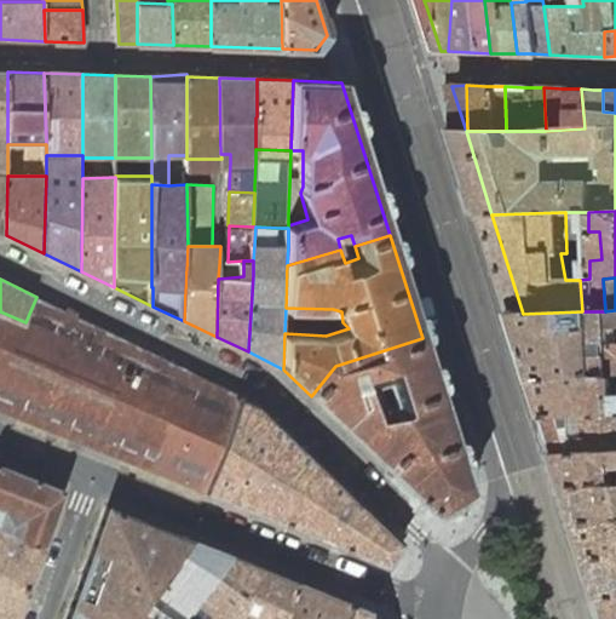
[(0,410),(208,493),(243,396),(36,297),(26,322),(0,311),(0,410)]
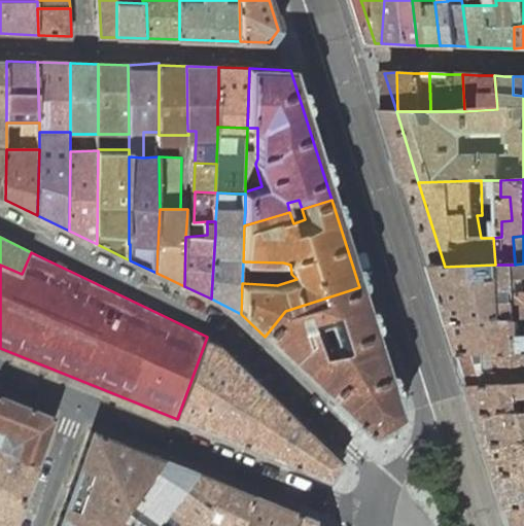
[(495,265),(445,267),(463,324),(523,322),(523,264),(515,265),(495,265)]
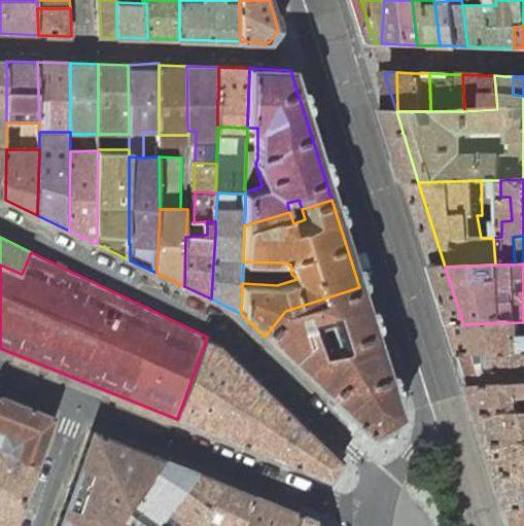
[(285,311),(265,337),(370,435),(385,425),(400,417),(359,287),(285,311)]
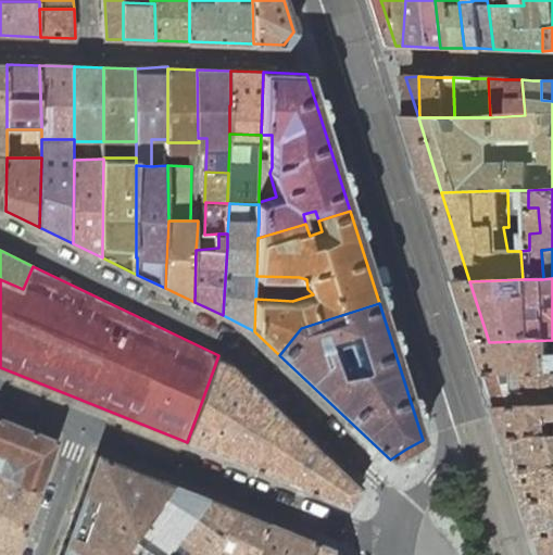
[(552,340),(489,342),(499,374),(552,370),(552,340)]
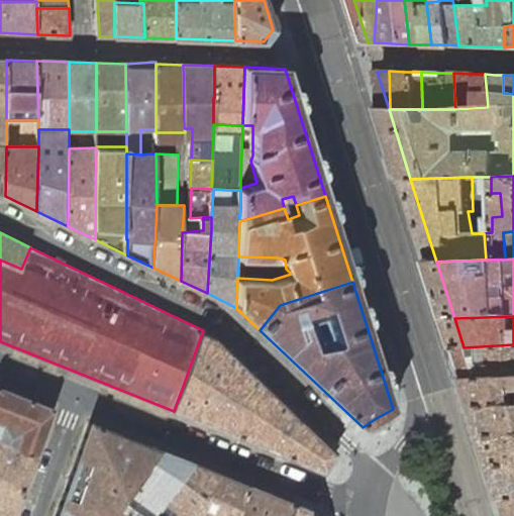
[(278,452),(297,414),(215,336),(203,330),(174,411),(278,452)]
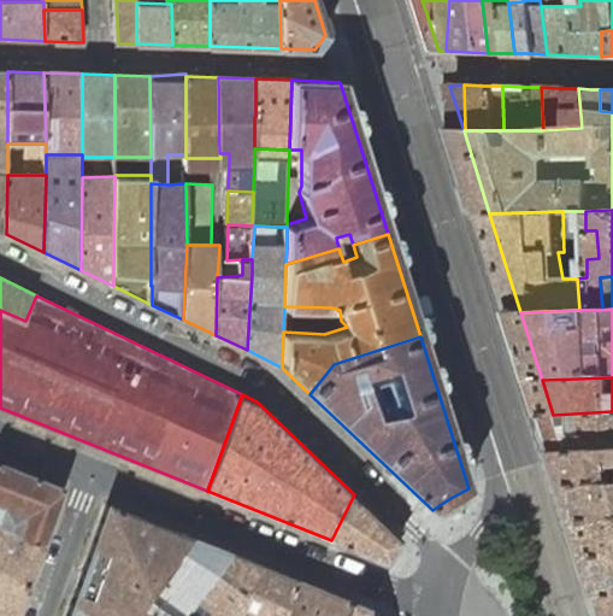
[(612,411),(553,415),(565,453),(612,449),(612,411)]
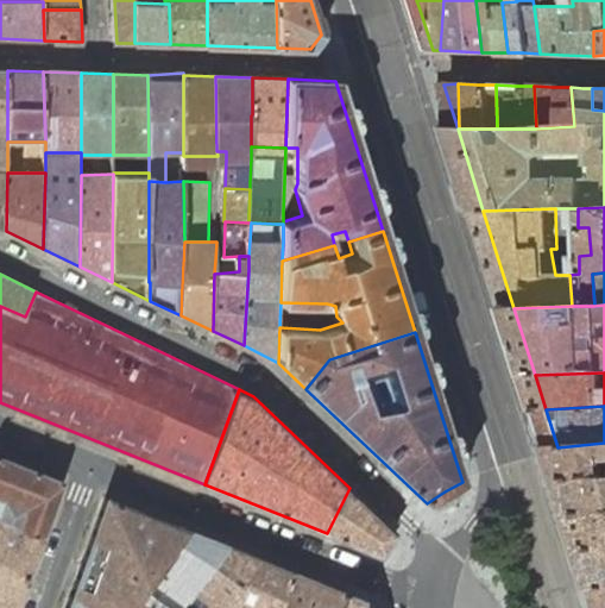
[(604,443),(558,447),(567,481),(604,476),(604,443)]
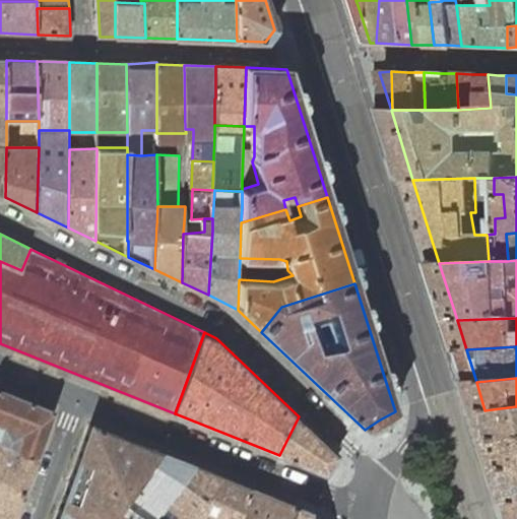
[(0,442),(37,462),(55,411),(0,389),(0,442)]
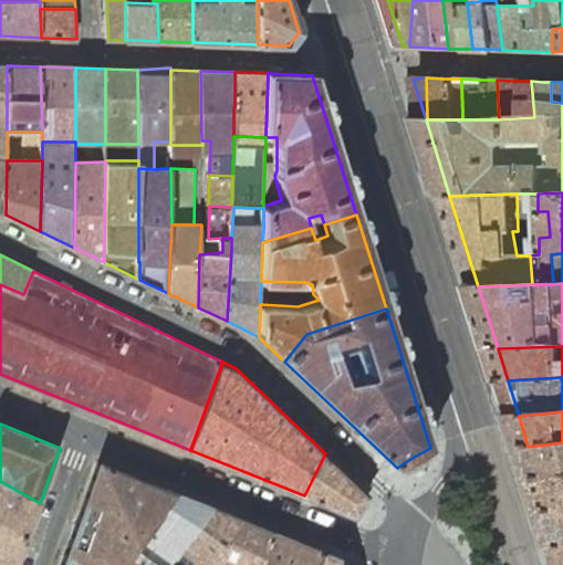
[(562,442),(528,447),(538,480),(562,477),(562,442)]
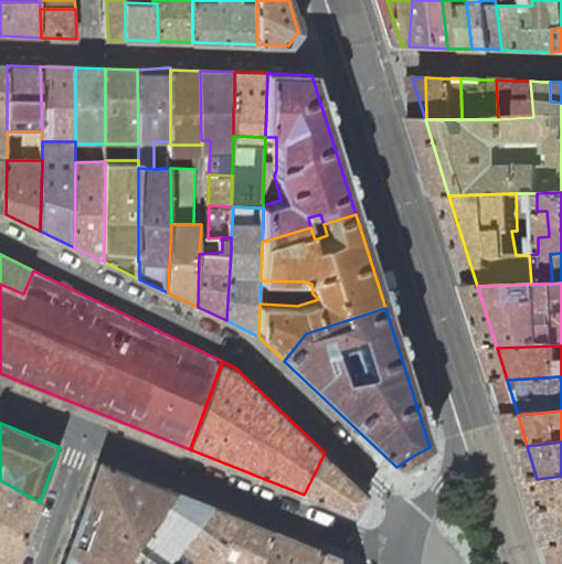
[(369,495),(325,453),(304,495),(356,515),(369,495)]
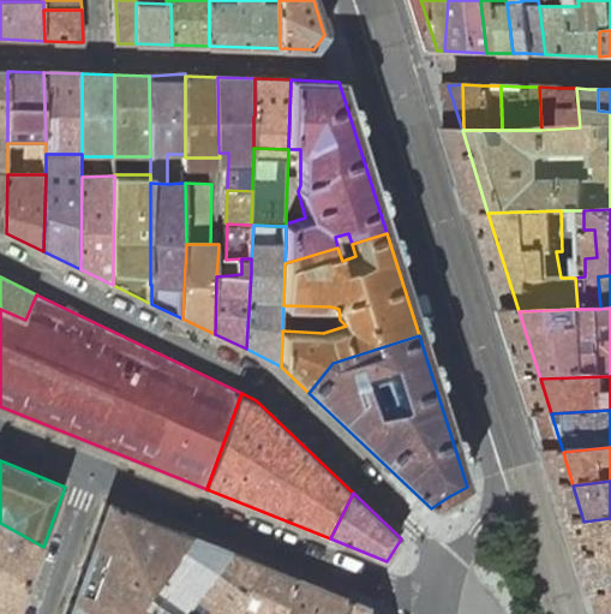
[(131,613),(153,588),(192,537),(109,505),(69,613),(131,613)]
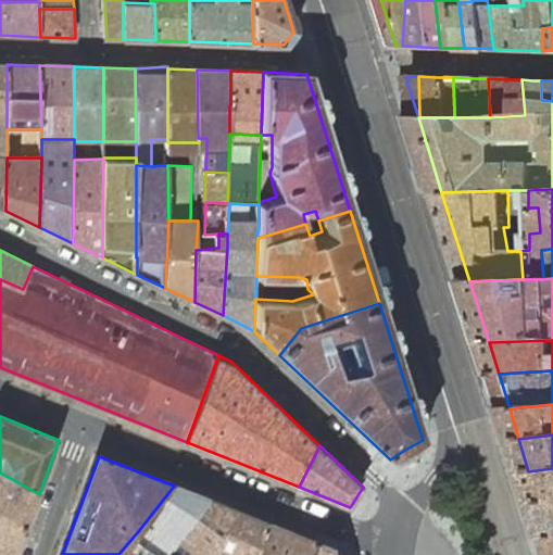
[(533,490),(538,504),(552,502),(552,468),(528,471),(533,490)]
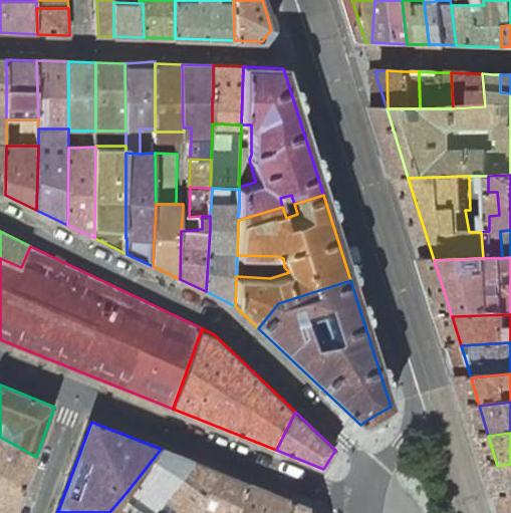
[(0,475),(25,487),(36,457),(0,437),(0,475)]
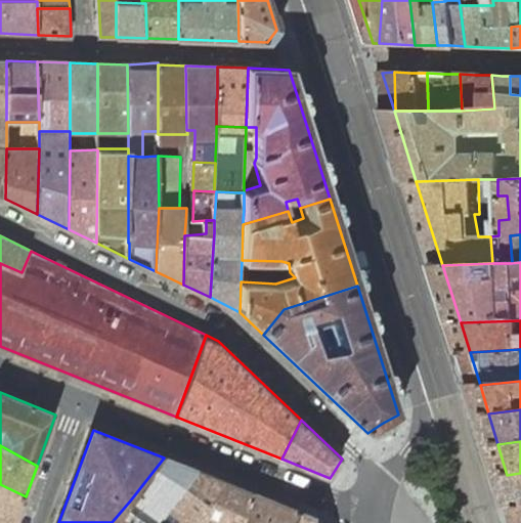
[(194,470),(164,458),(130,500),(141,508),(157,519),(158,518),(167,506),(194,470)]
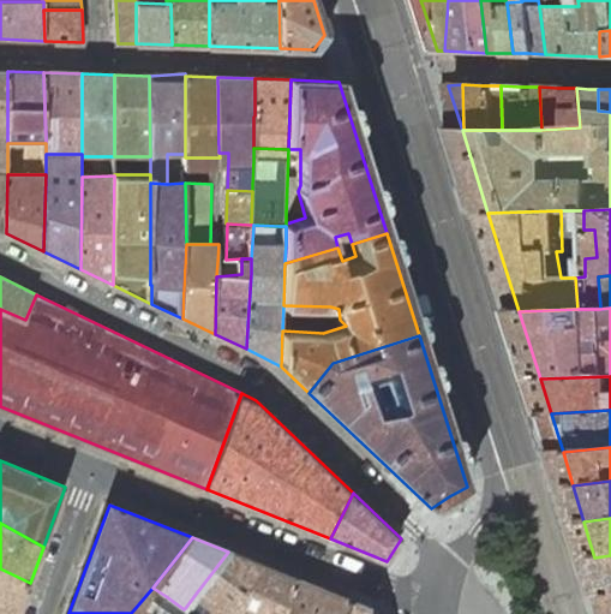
[(228,613),(264,566),(228,552),(196,594),(219,613),(228,613)]
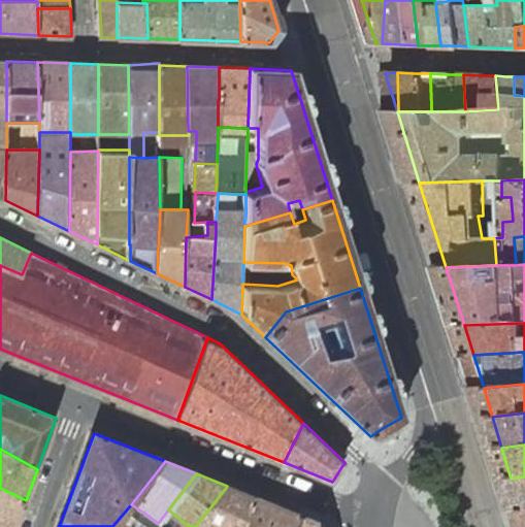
[(524,476),(511,479),(516,493),(521,509),(524,508),(524,476)]
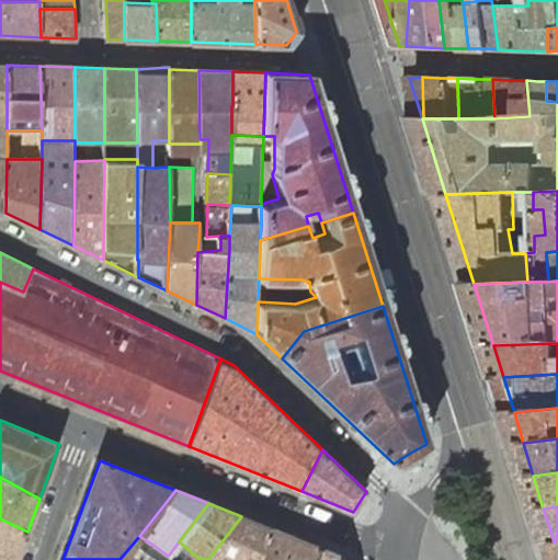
[(258,559),(270,527),(241,516),(208,559),(258,559)]
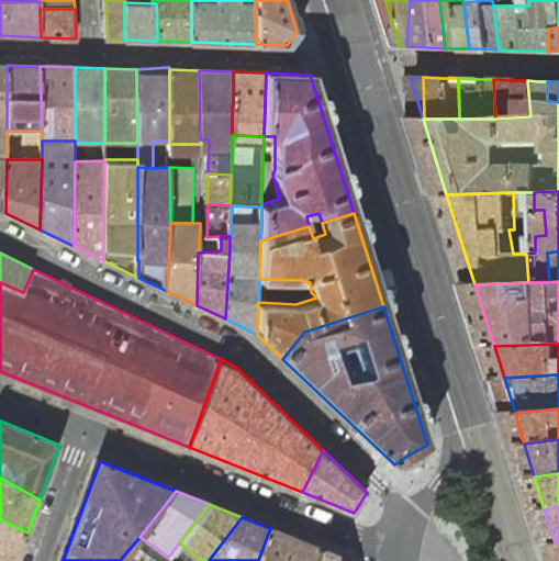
[(17,560),(28,533),(0,519),(0,560),(17,560)]
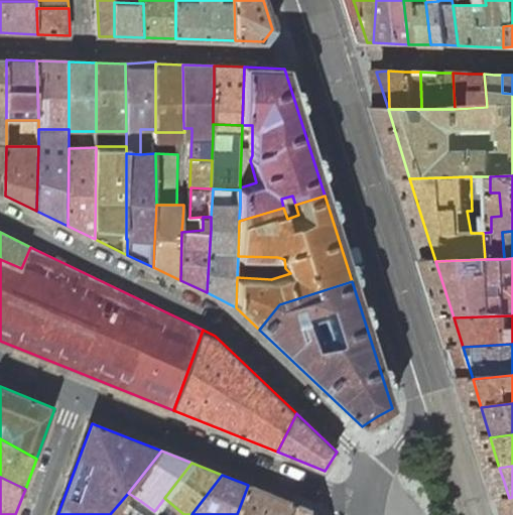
[(289,514),(294,503),(248,485),(237,514),(289,514)]
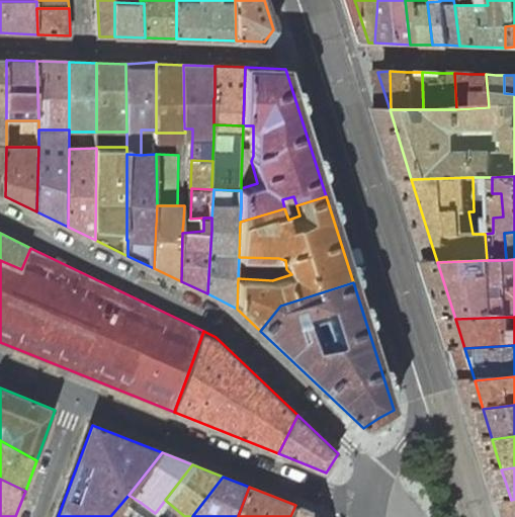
[(140,502),(129,495),(110,516),(129,516),(140,502)]
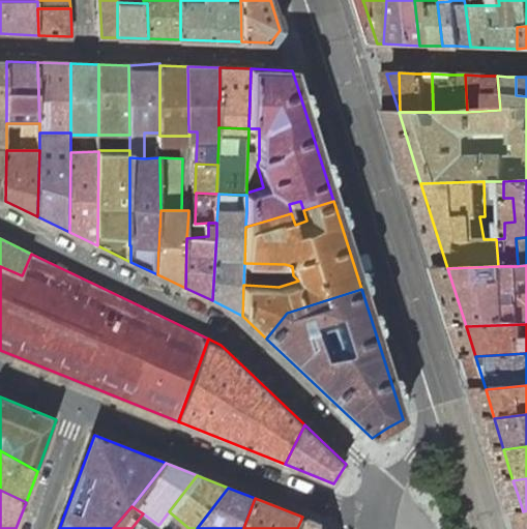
[(188,528),(169,511),(159,524),(165,528),(188,528)]
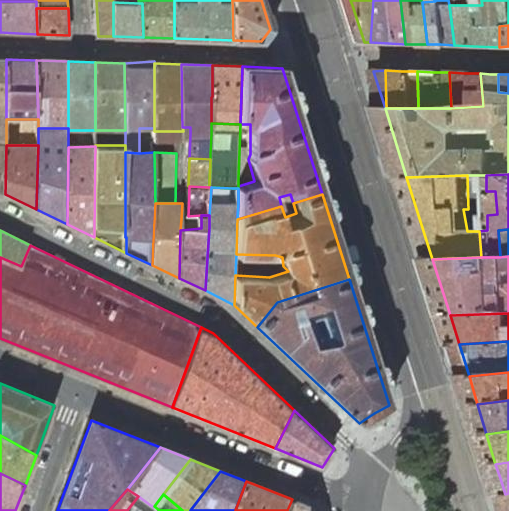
[(150,510),(153,507),(138,496),(127,510),(150,510)]
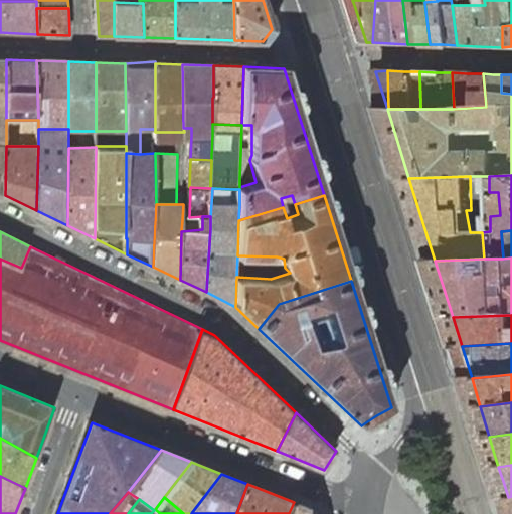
[(294,502),(289,513),(312,513),(311,506),(294,502)]
